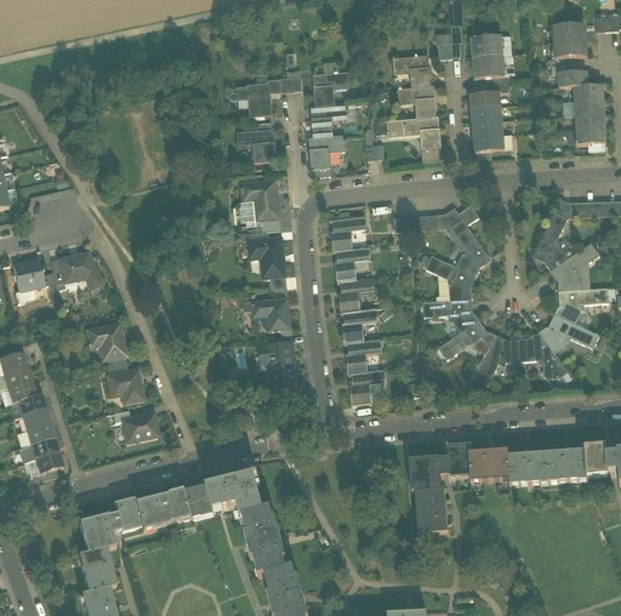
[(556,57),(557,57),(567,57),(587,56),(585,23),(554,24),(556,57)]
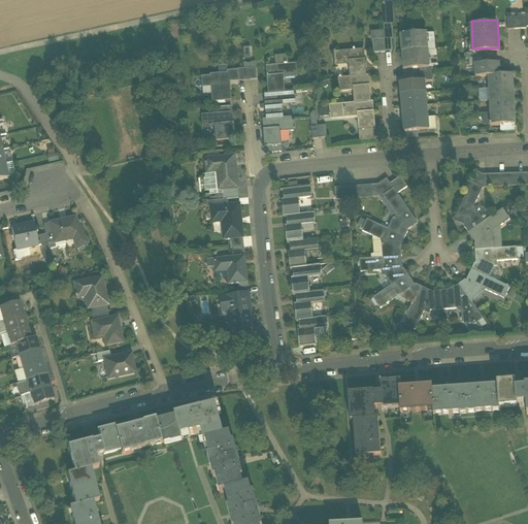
[(401,33),(403,50),(428,47),(426,30),(401,33)]
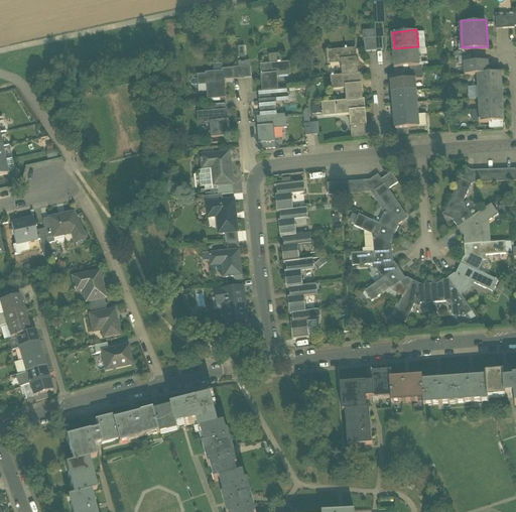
[(341,57),(342,73),(357,72),(359,72),(357,55),(353,55),(352,45),(327,48),(328,59),(341,57)]
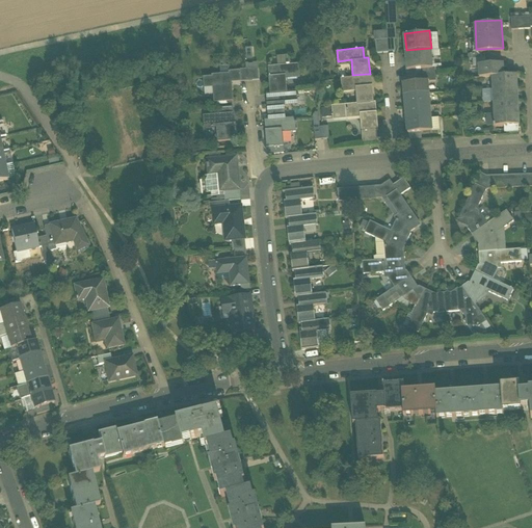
[(432,64),(431,48),(406,50),(407,68),(422,67),(432,66),(432,64)]
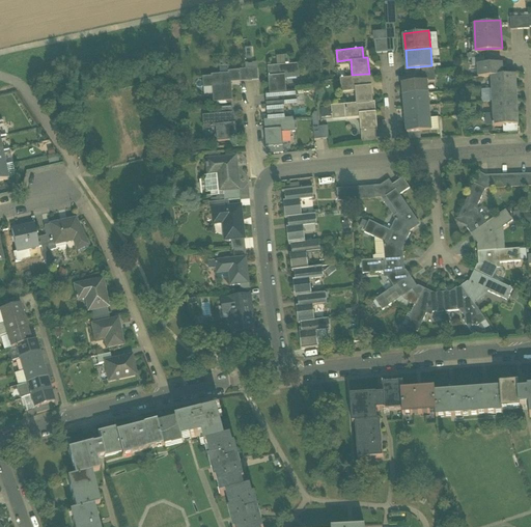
[(478,75),(491,74),(502,74),(502,60),(485,61),(478,61),(478,62),(478,75)]
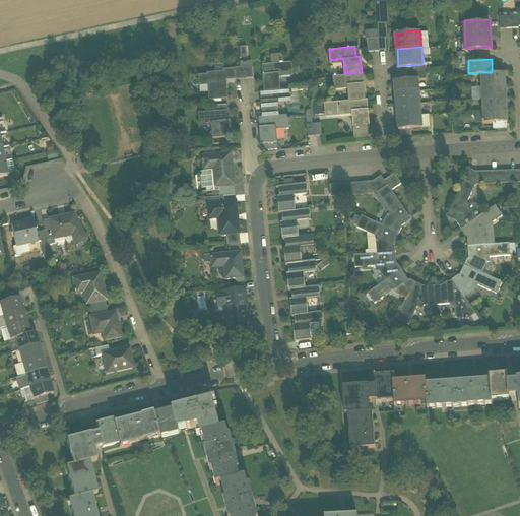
[(262,73),(264,88),(280,87),(279,72),(293,71),(291,60),(266,62),(266,72),(262,73)]
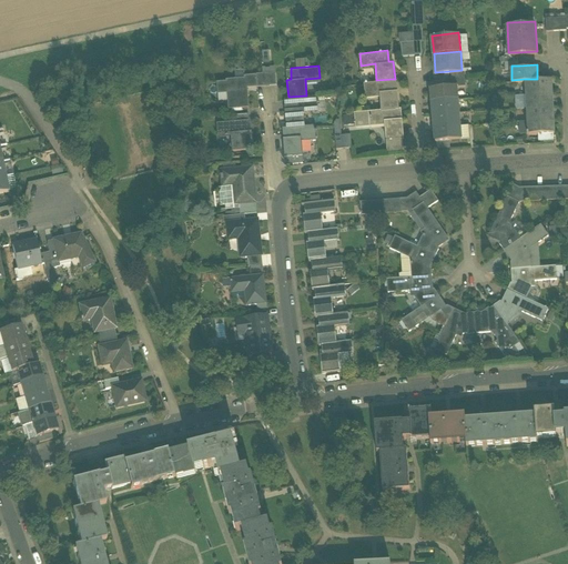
[(234,68),(235,77),(244,76),(244,73),(244,67),(234,68)]
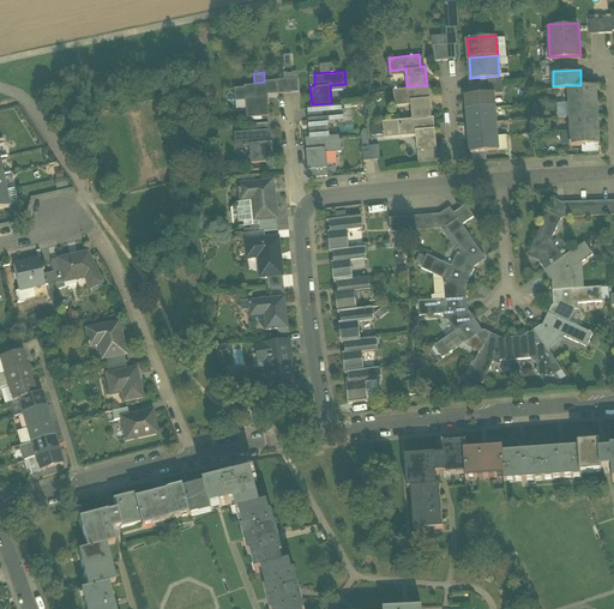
[(487,77),(488,84),(503,83),(501,74),(499,74),(499,76),(487,77)]
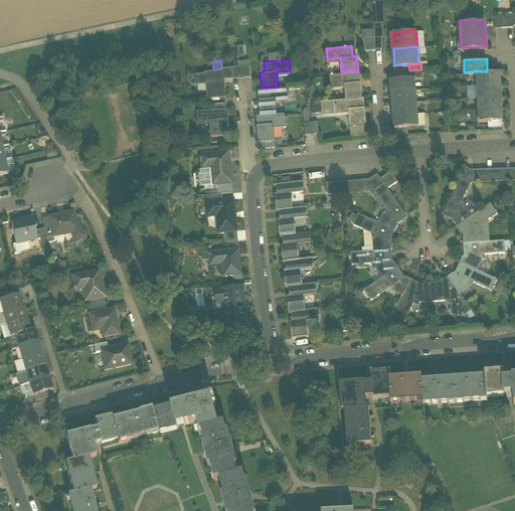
[(231,65),(221,66),(221,68),(213,69),(205,70),(205,71),(196,72),(197,82),(206,81),(207,97),(225,95),(224,75),(232,74),(231,65)]
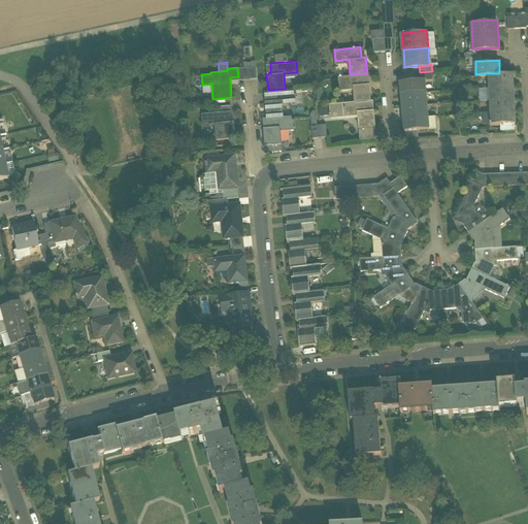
[(488,73),(489,86),(513,85),(513,72),(499,73),(488,73)]
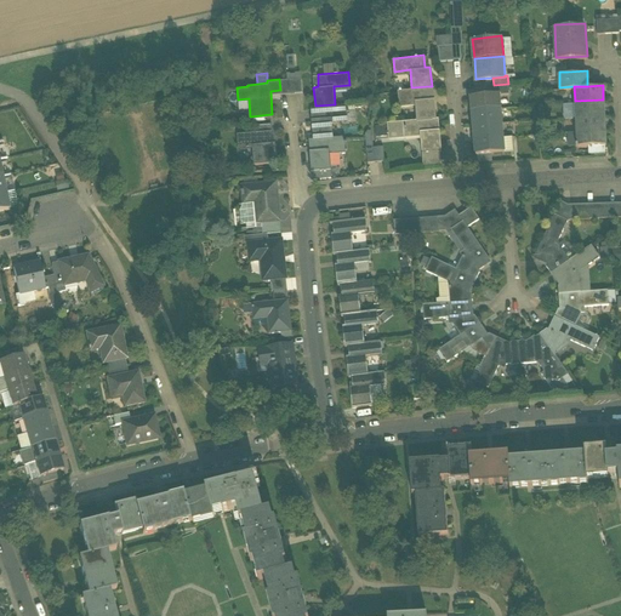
[(431,97),(429,86),(411,87),(399,89),(400,102),(415,101),(417,119),(434,117),(437,117),(434,97),(431,97)]
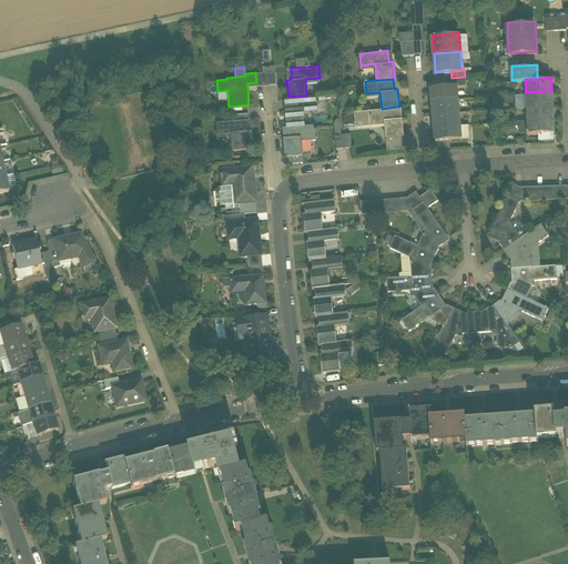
[(430,87),(432,100),(457,98),(456,84),(456,83),(452,84),(430,87)]
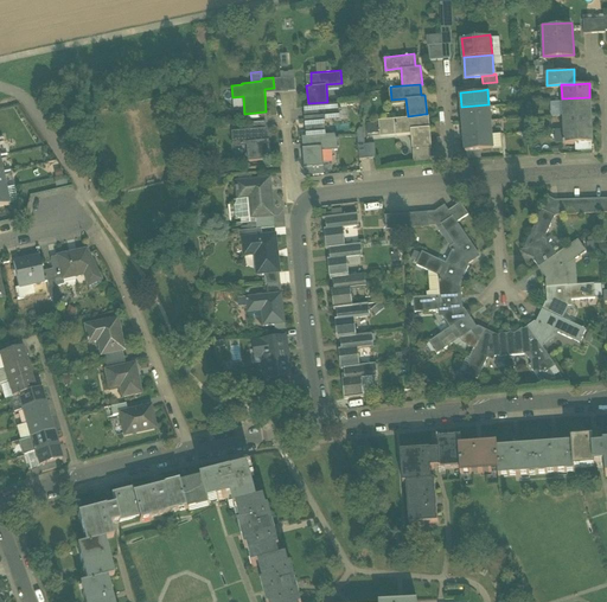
[(562,98),(563,113),(590,111),(589,97),(562,98)]
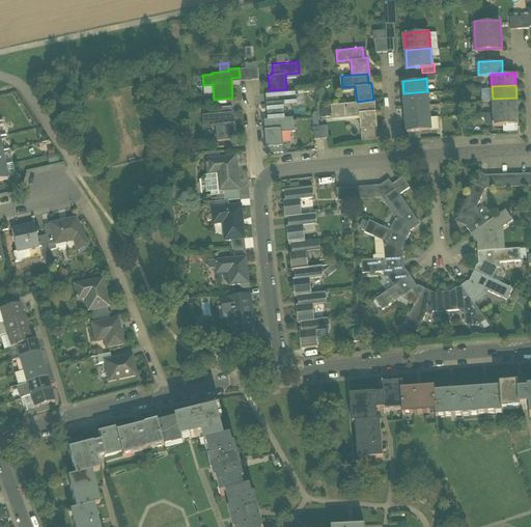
[(267,101),(268,117),(284,116),(283,101),(297,100),(296,88),(286,89),(270,90),(269,90),(270,101),(267,101)]
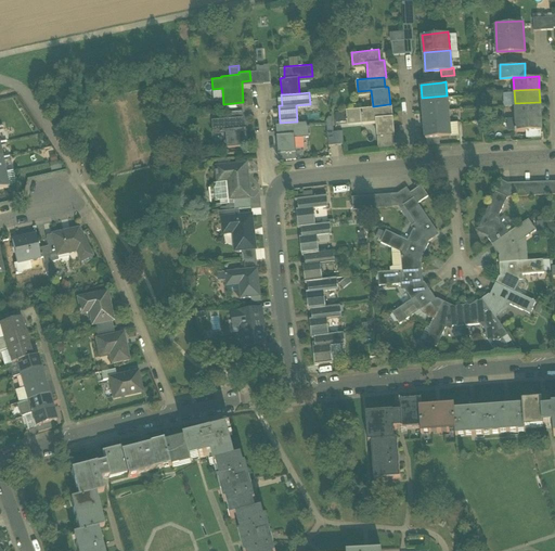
[(422,98),(423,111),(448,107),(447,95),(422,98)]
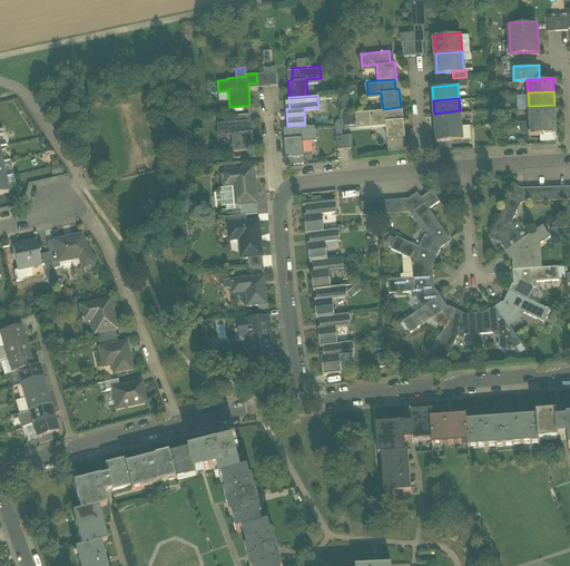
[(529,106),(529,119),(556,117),(554,105),(529,106)]
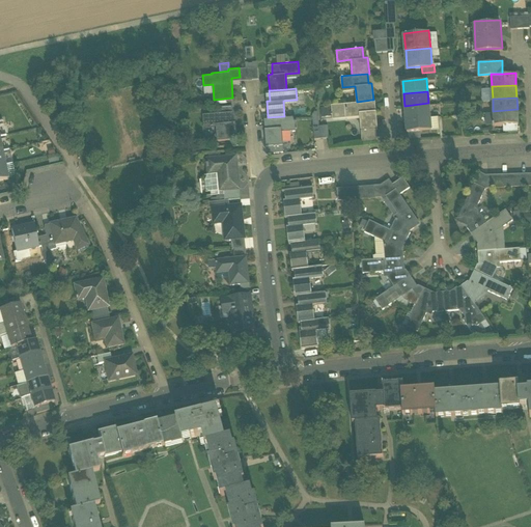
[(372,110),(371,100),(357,102),(344,103),(345,113),(360,113),(361,129),(375,127),(378,127),(376,109),(372,110)]
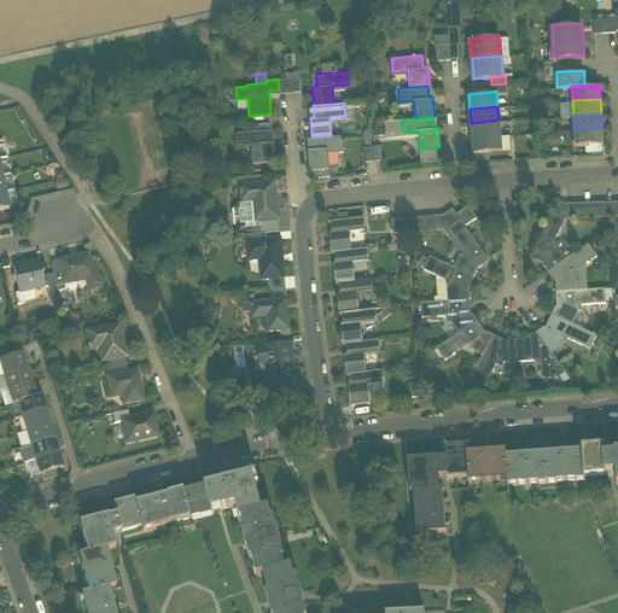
[(388,133),(402,132),(401,120),(386,121),(388,133)]
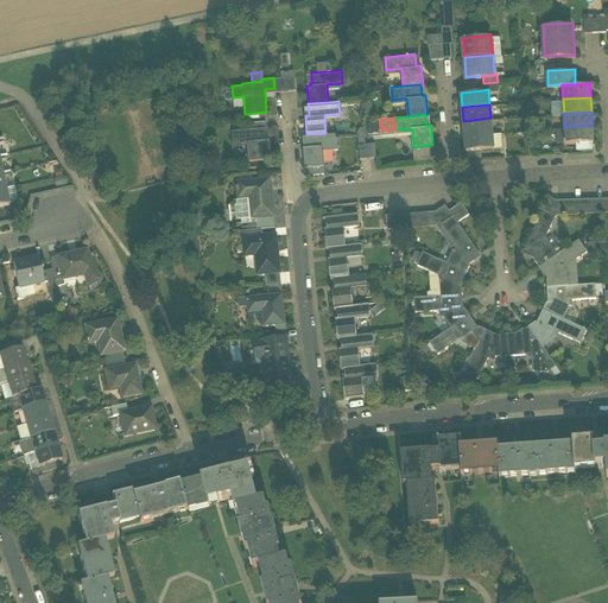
[(463,121),(464,134),(492,132),(491,118),(463,121)]
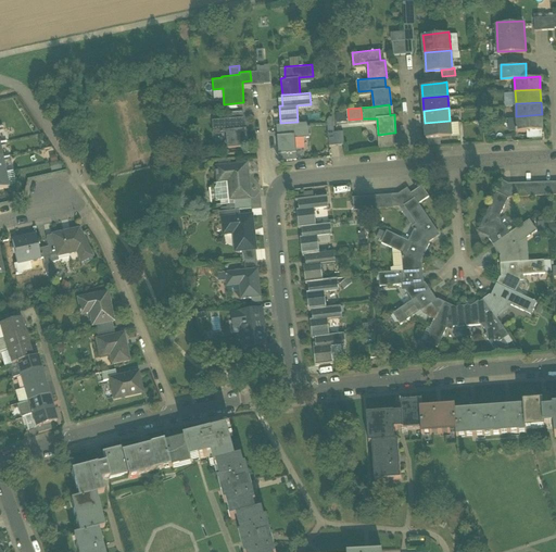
[(527,128),(529,128),(542,128),(542,114),(516,116),(517,128),(517,129),(527,128)]
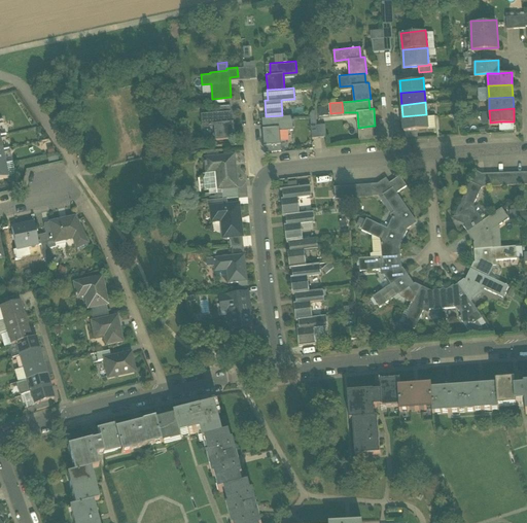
[(214,123),(215,137),(235,136),(234,119),(231,119),(230,109),(217,110),(201,112),(202,124),(214,123)]
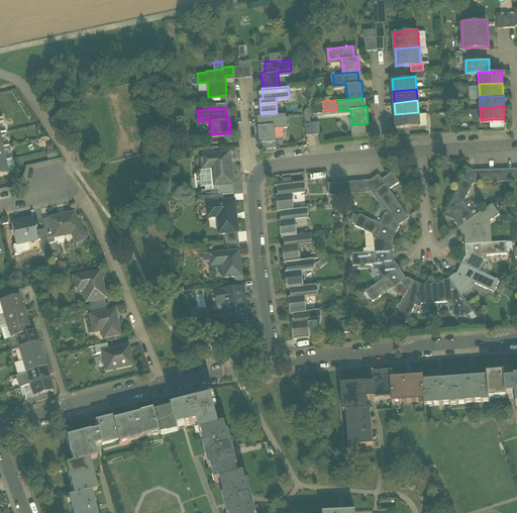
[(275,139),(275,136),(274,124),(278,123),(288,122),(287,118),(289,118),(289,116),(287,116),(287,112),(277,113),(261,114),(262,124),(257,124),(260,140),(261,140),(275,139)]
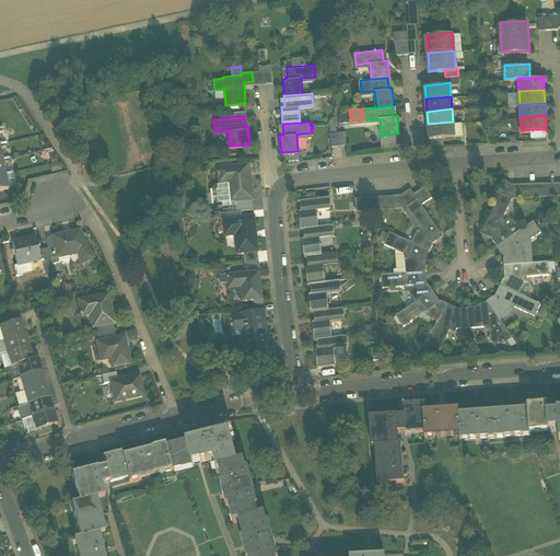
[(443,136),(454,135),(453,122),(428,124),(429,137),(430,137),(443,136)]
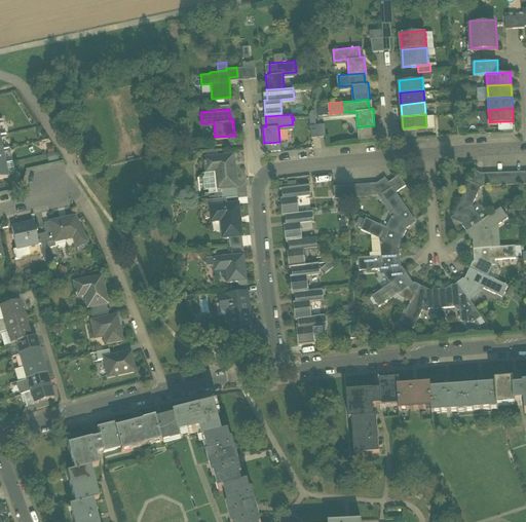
[(434,114),(425,114),(426,126),(435,126),(434,114)]
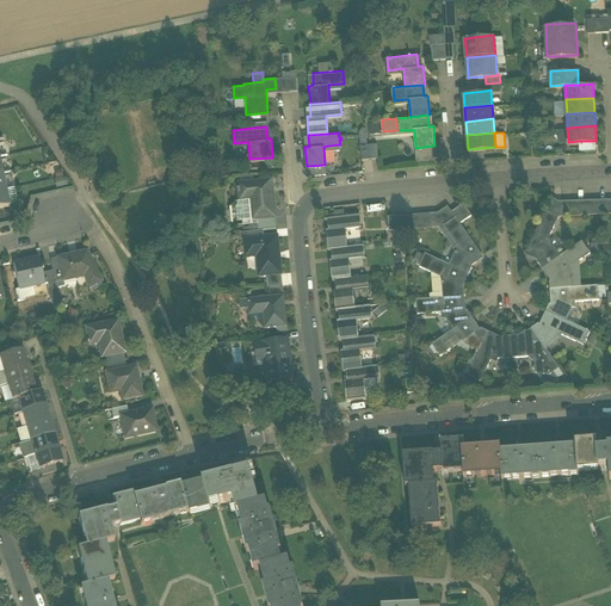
[(434,161),(433,153),(415,154),(415,162),(434,161)]
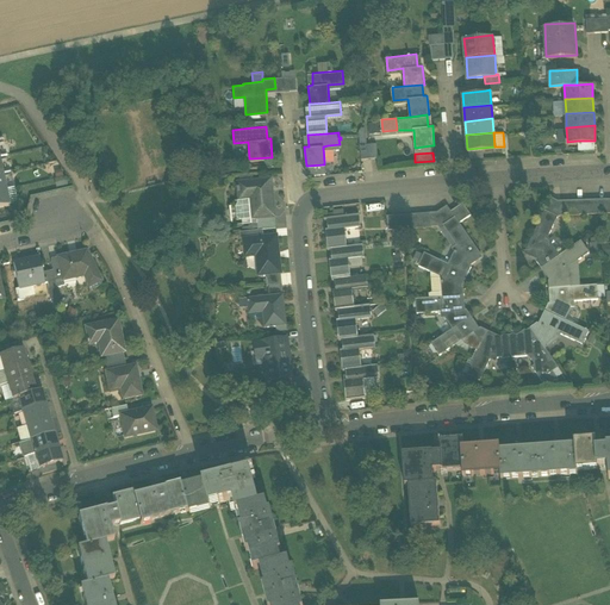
[(240,197),(254,195),(255,205),(251,205),(253,216),(257,216),(275,214),(271,176),(237,180),(238,186),(238,189),(240,197)]
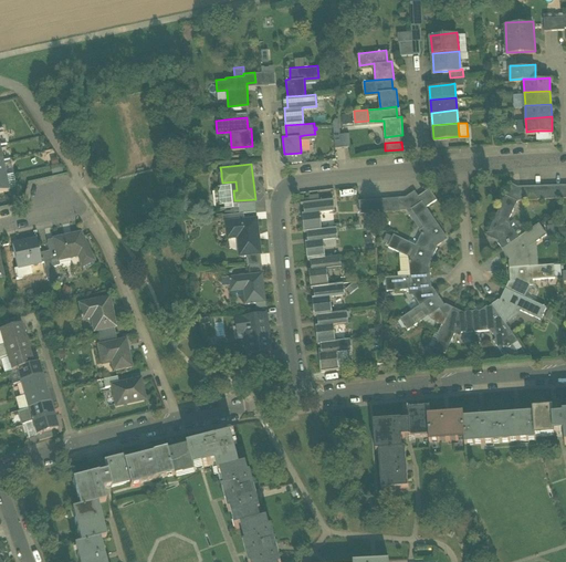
[(517,199),(522,198),(522,184),(517,184),(511,180),(505,193),(517,198),(517,199)]
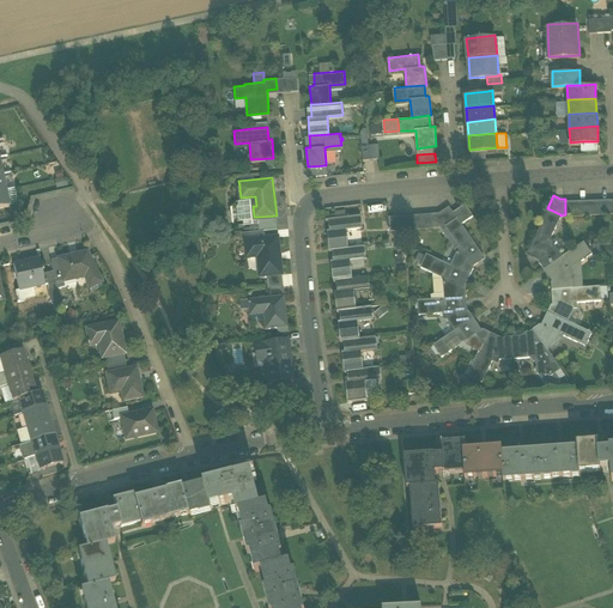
[(243,218),(254,217),(253,206),(256,206),(255,196),(241,198),(241,199),(238,199),(238,202),(237,205),(238,217),(243,218)]
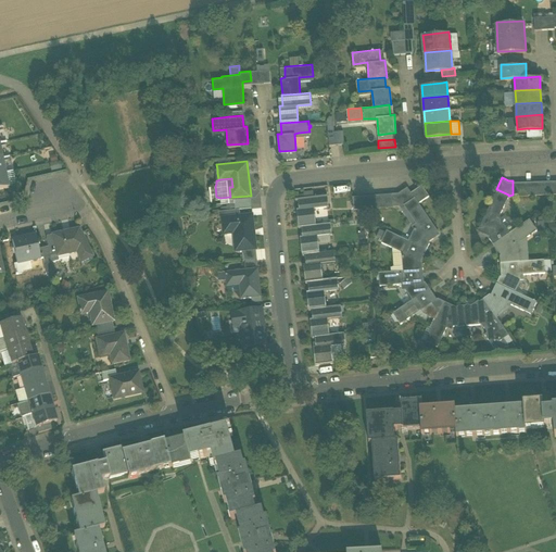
[(421,183),(416,187),(424,198),(429,193),(421,183)]
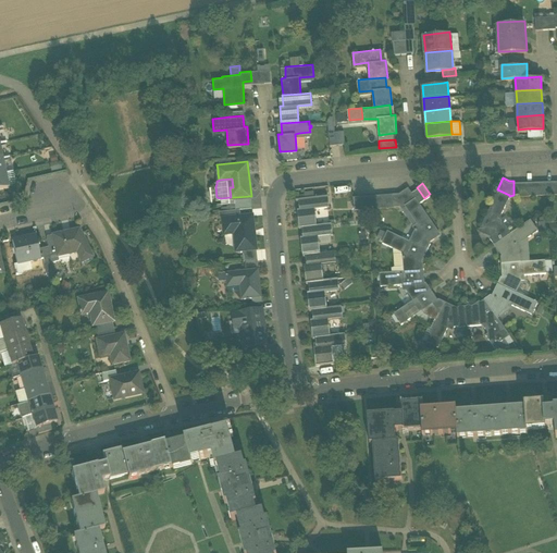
[(408,185),(399,192),(400,205),(405,204),(416,196),(411,191),(408,185)]
